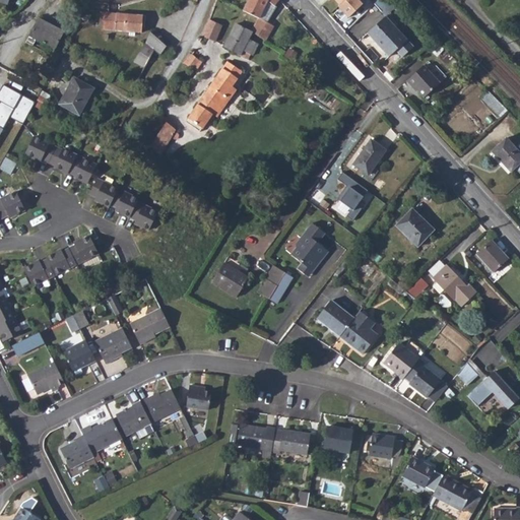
[(248,0),(243,11),(258,19),(267,2),(275,6),(278,0),(248,0)]
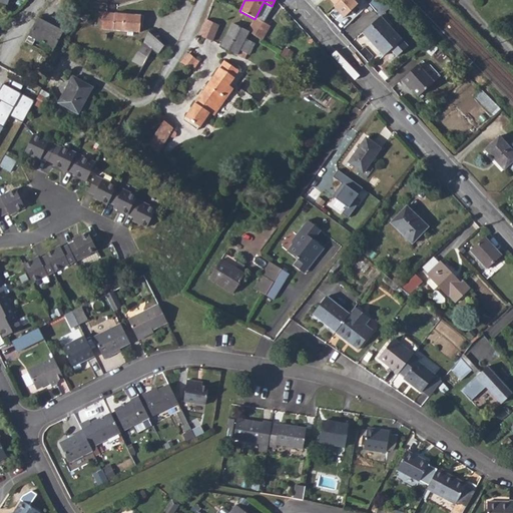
[(329,0),(333,4),(332,5),(343,16),(357,3),(354,0),(329,0)]
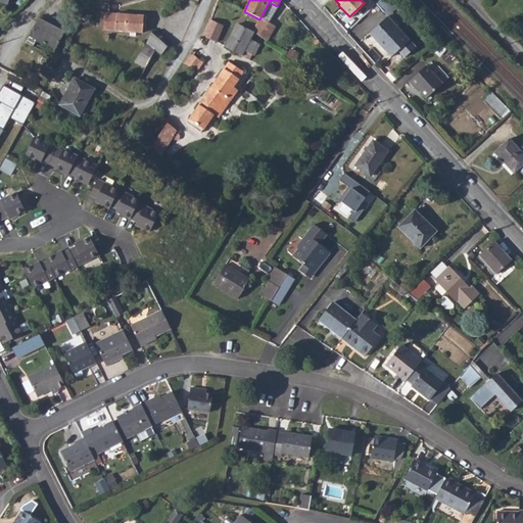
[(398,4),(394,0),(379,0),(375,4),(386,16),(398,4)]
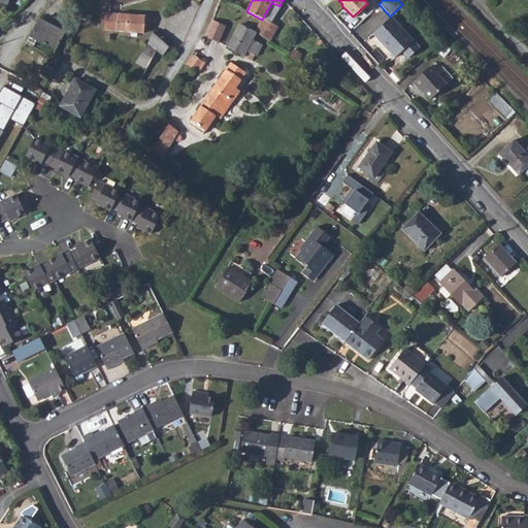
[(85,11),(80,19),(88,22),(92,14),(85,11)]
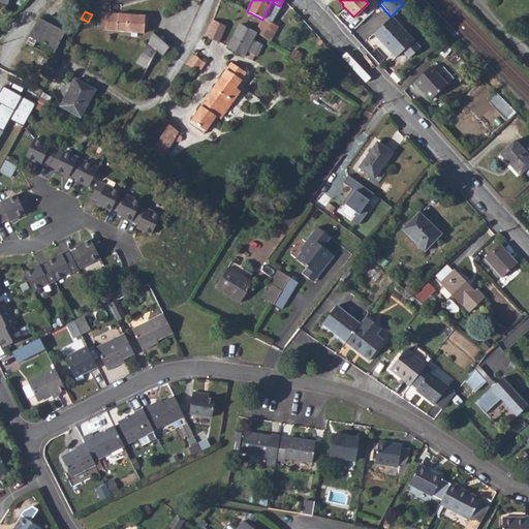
[(98,11),(97,20),(103,21),(102,29),(130,31),(130,35),(135,35),(135,32),(144,32),(146,14),(98,11)]
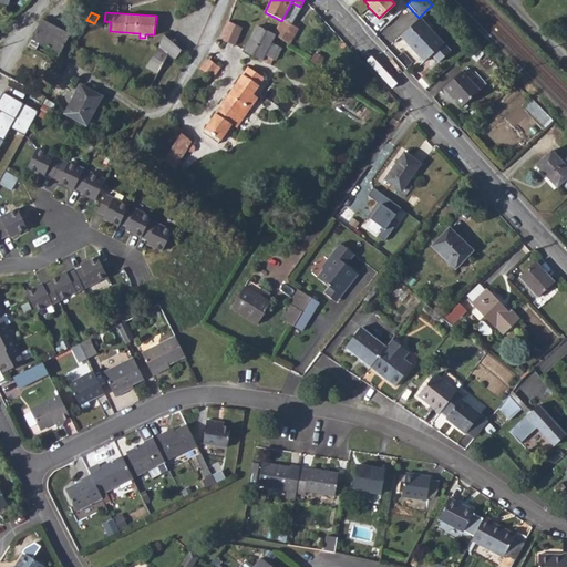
[(419,19),(399,35),(421,63),(430,57),(436,64),(449,54),(419,19)]
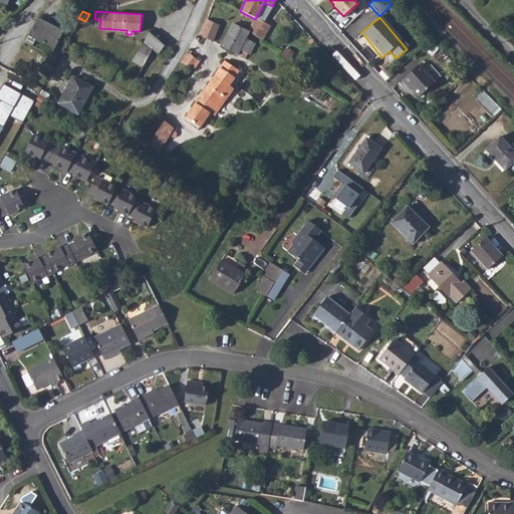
[(38,18),(28,34),(35,38),(53,47),(61,31),(38,18)]
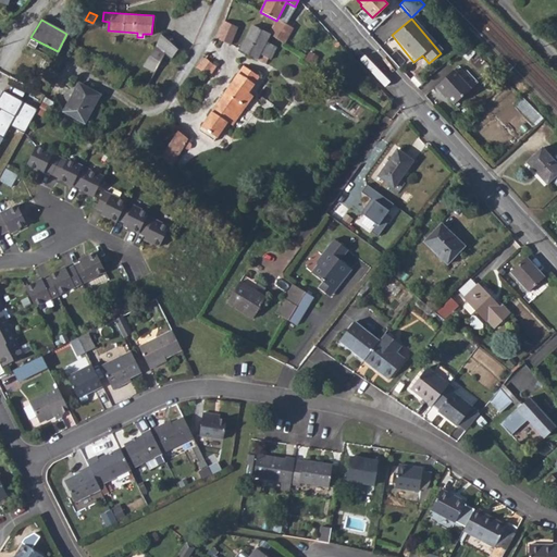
[(224,21),(217,39),(230,45),(237,27),(224,21)]
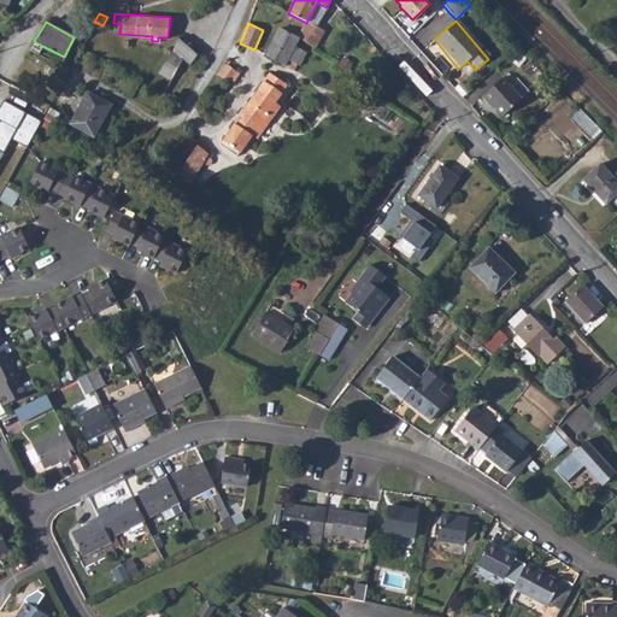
[(322,33),(306,23),(298,39),(313,48),(322,33)]
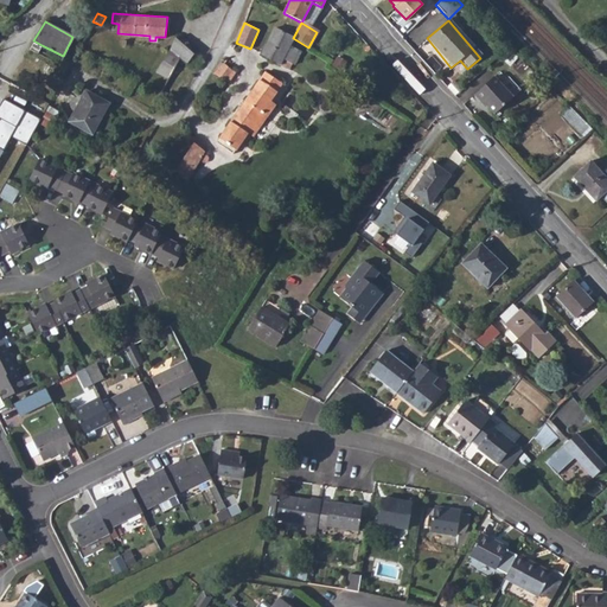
[(280,68),(288,70),(293,61),(294,62),(300,50),(289,46),(293,38),(275,27),(263,53),(280,68)]
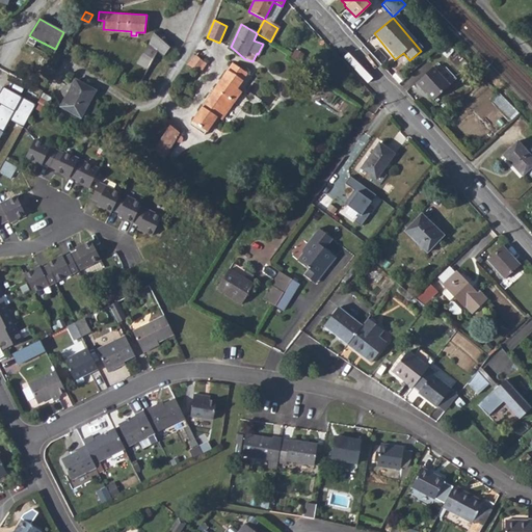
[(153,32),(147,43),(156,52),(163,56),(168,48),(153,32)]
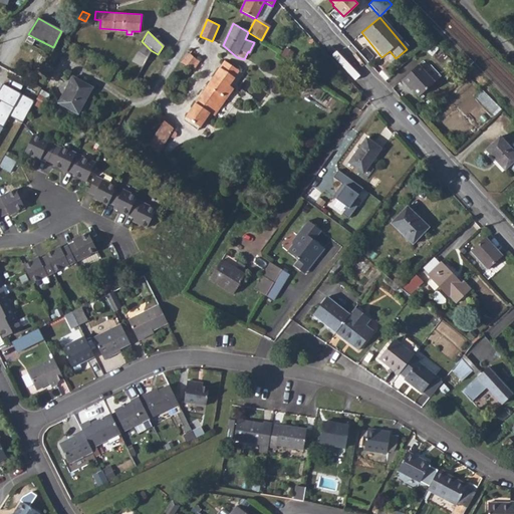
[(142,41),(132,60),(142,65),(151,50),(142,41)]
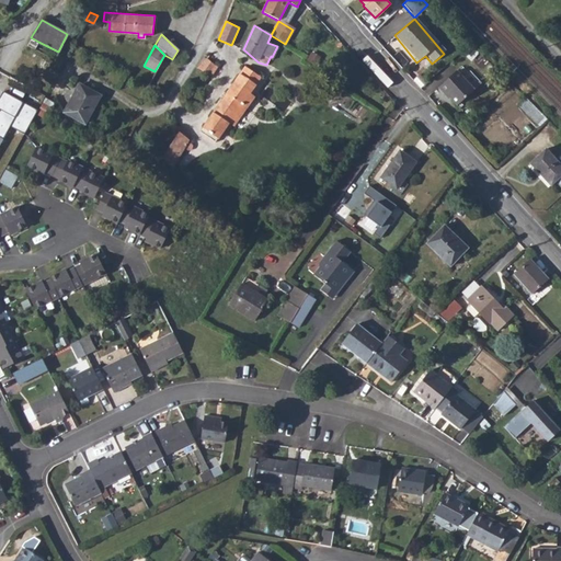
[(155,71),(145,88),(162,99),(183,66),(172,59),(164,55),(155,71)]
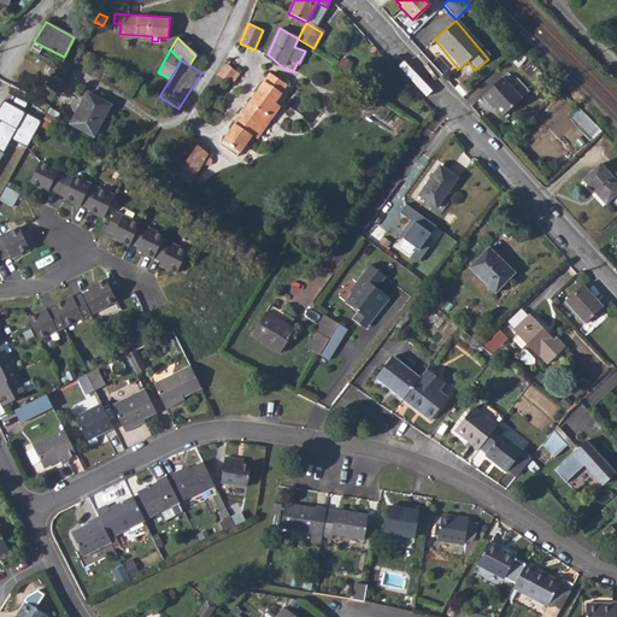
[(228,65),(218,75),(227,83),(235,74),(228,65)]
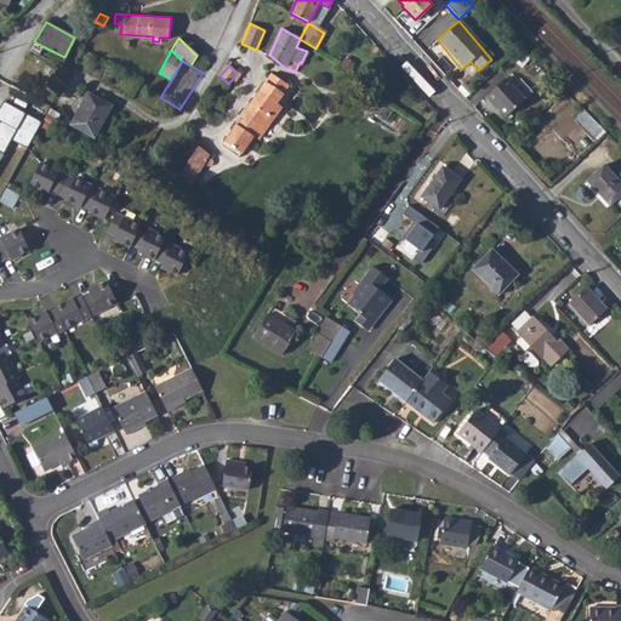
[(525,98),(506,78),(485,96),(491,104),(494,103),(506,117),(525,98)]
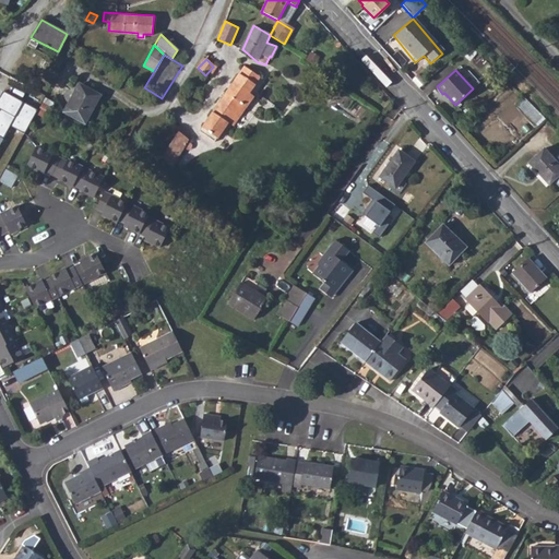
[(241,72),(203,129),(217,139),(240,105),(246,109),(253,97),(249,94),(257,83),(241,72)]
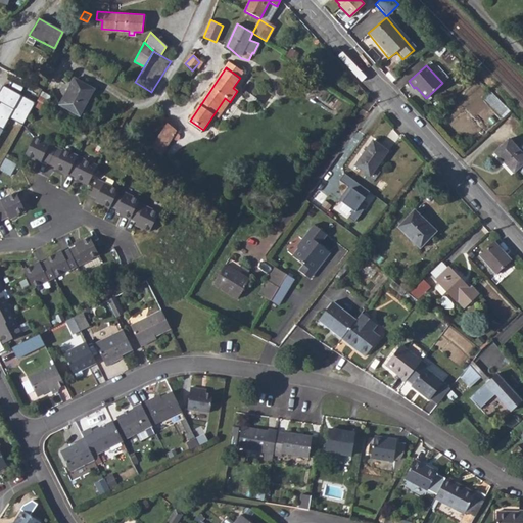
[(76,73),(61,99),(81,110),(95,84),(76,73)]
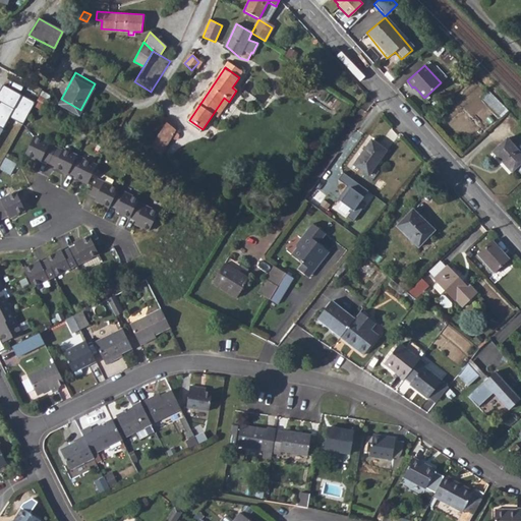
[(165,125),(156,139),(151,148),(162,155),(173,137),(176,139),(179,139),(180,136),(180,135),(165,125)]
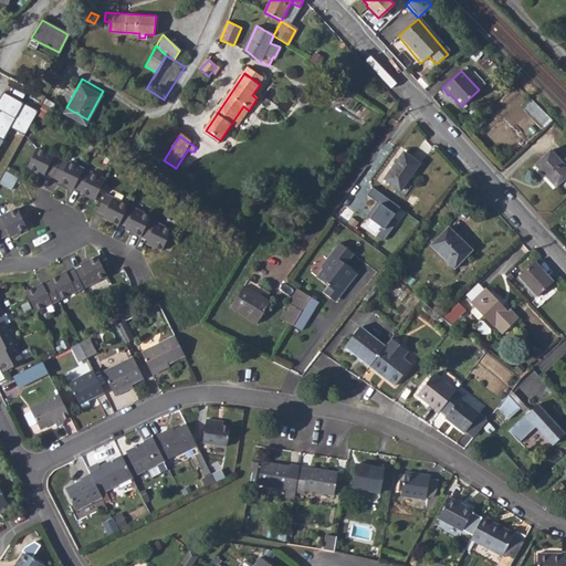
[(37,150),(28,170),(43,178),(45,175),(52,178),(60,163),(37,150)]
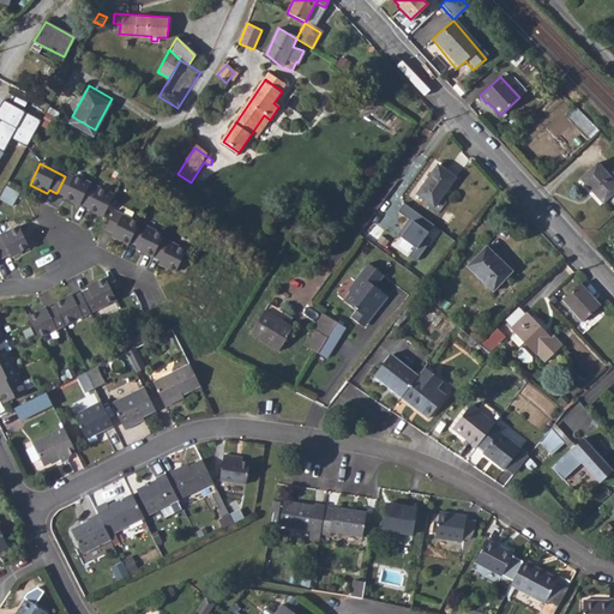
[(438,166),(417,194),(434,208),(455,179),(438,166)]
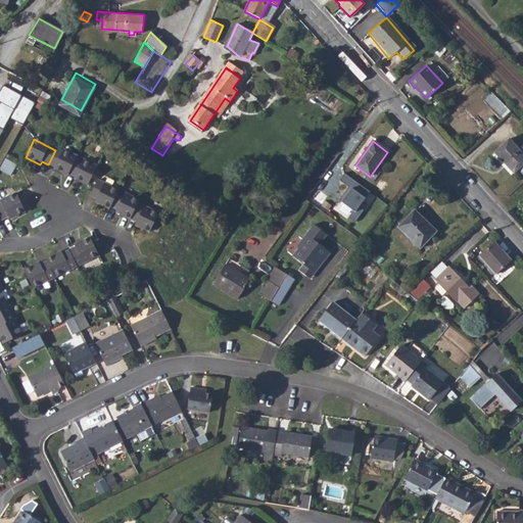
[(522,159),(507,141),(492,153),(510,174),(515,170),(522,178),(522,159)]
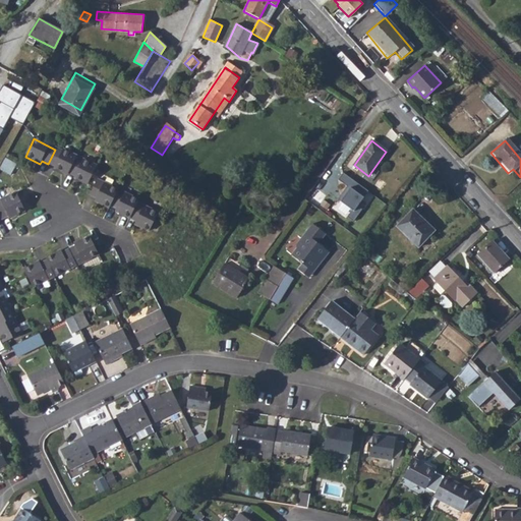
[(55,150),(48,164),(54,167),(53,168),(66,176),(67,174),(74,160),(75,158),(62,152),(61,153),(55,150)]
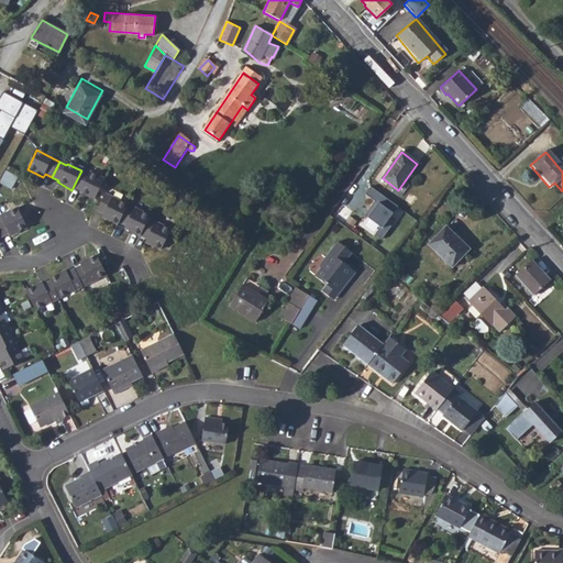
[(80,173),(73,188),(79,191),(78,194),(94,200),(103,181),(88,174),(87,175),(80,173)]
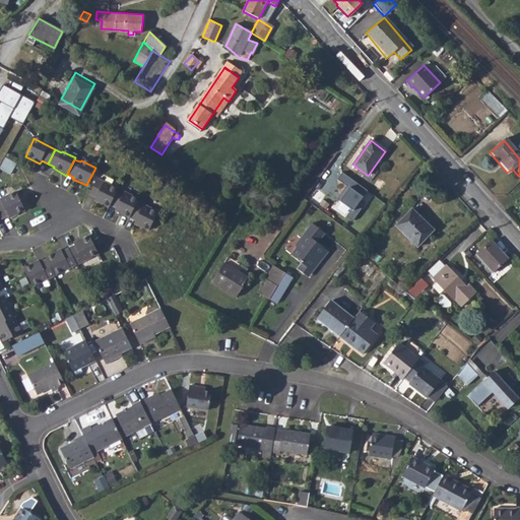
[(366,190),(340,173),(336,179),(345,185),(338,195),(341,197),(338,200),(349,208),(344,216),(351,221),(360,208),(355,205),(366,190)]
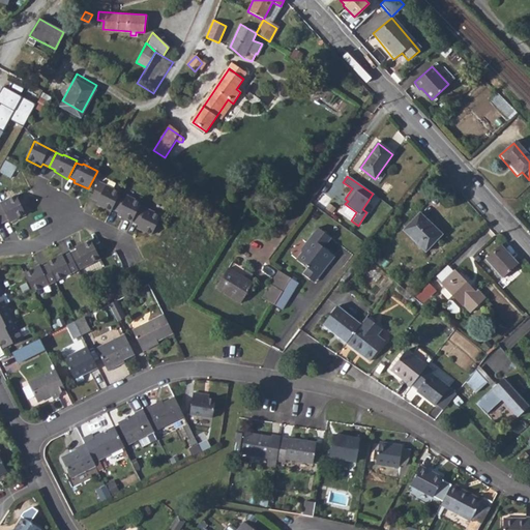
[(110,213),(111,210),(118,196),(97,185),(90,200),(96,203),(95,206),(110,213)]
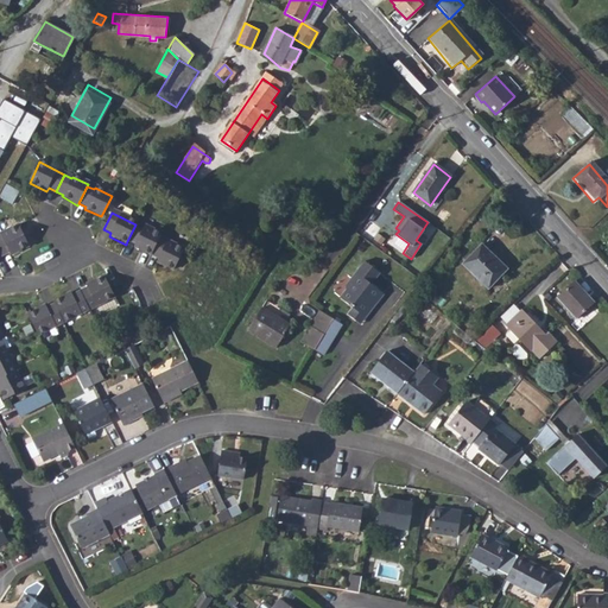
[(135,225),(127,241),(134,245),(133,248),(151,257),(158,240),(160,236),(135,225)]
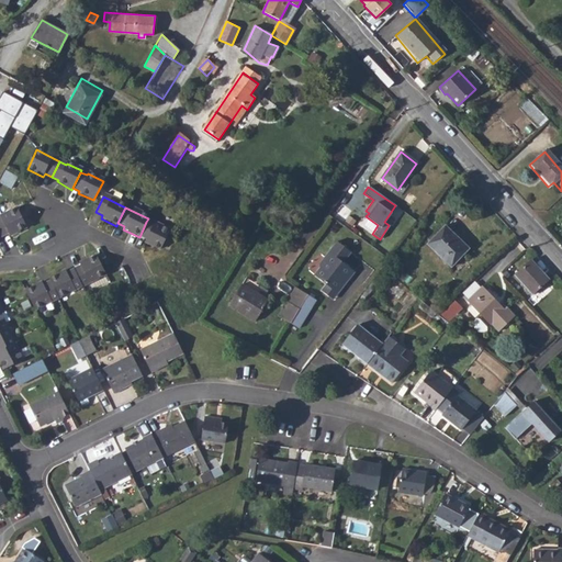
[(17,209),(0,216),(0,236),(0,237),(8,234),(9,236),(26,228),(17,209)]
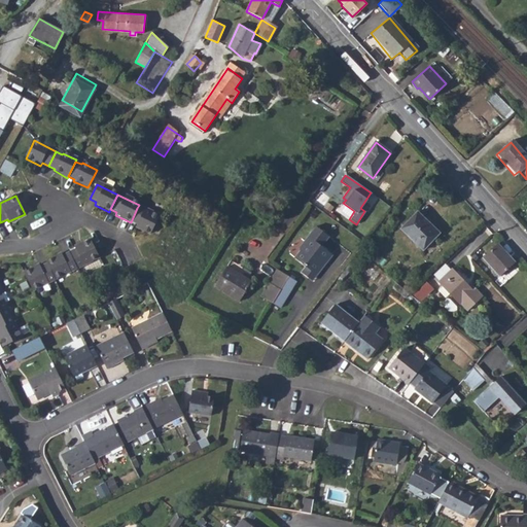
[(137,208),(131,222),(136,225),(135,227),(149,236),(159,218),(137,208)]
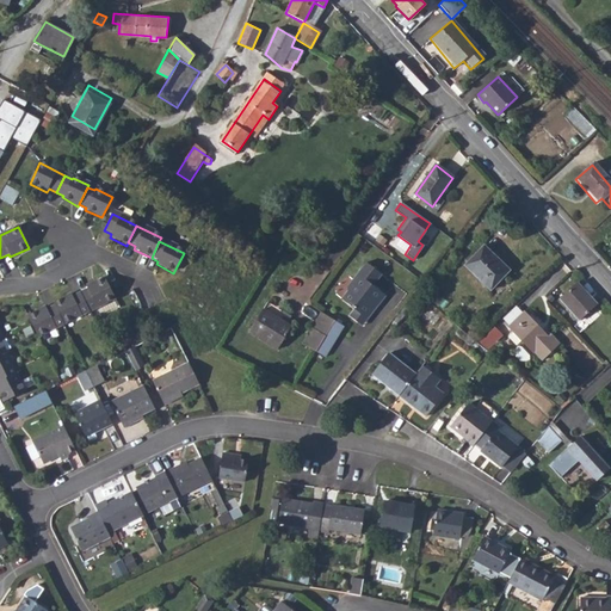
[(365,241),(346,267),(352,271),(371,245),(365,241)]
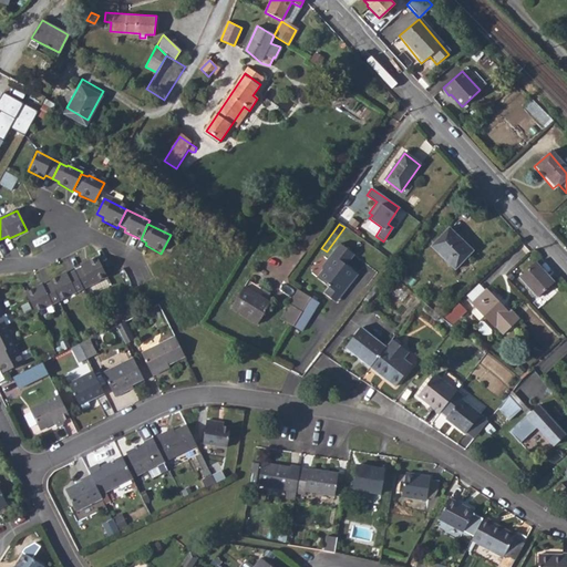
[(446,230),(428,248),(449,271),(468,254),(446,230)]
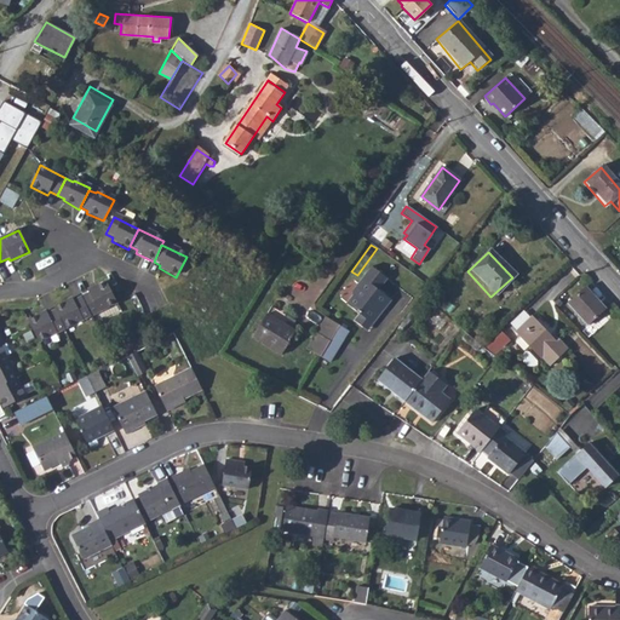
[(354,322),(362,328),(365,326),(369,328),(388,298),(374,290),(382,277),(365,267),(349,293),(350,297),(344,306),(359,315),(354,322)]
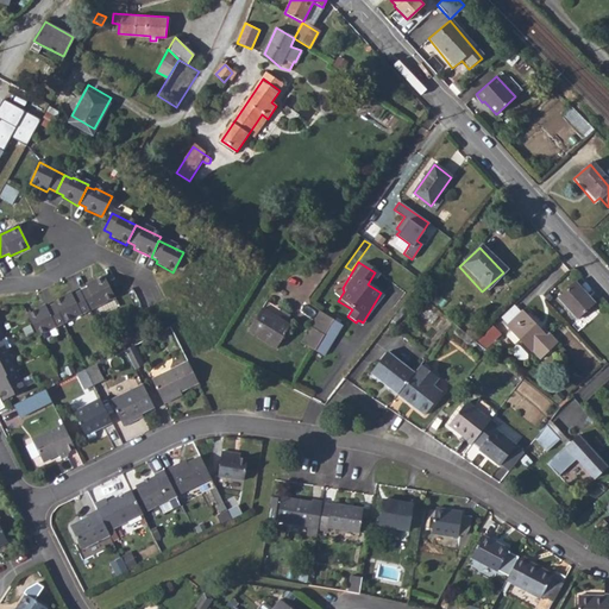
[(86,289),(79,293),(87,312),(113,299),(102,278),(85,287),(86,289)]
